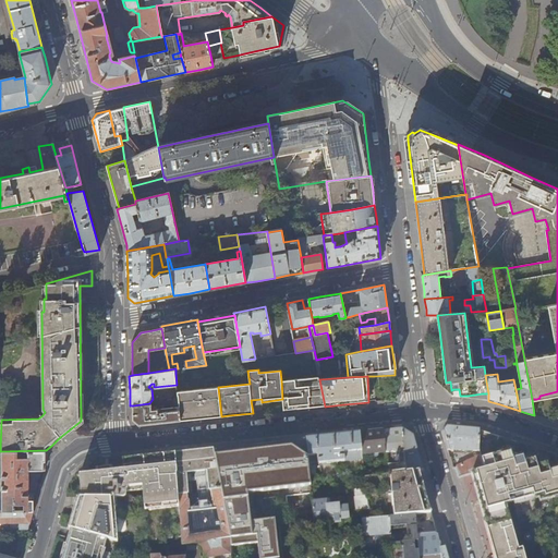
[(325,407),(319,379),(318,377),(281,380),(282,399),(283,411),(303,409),(325,407)]
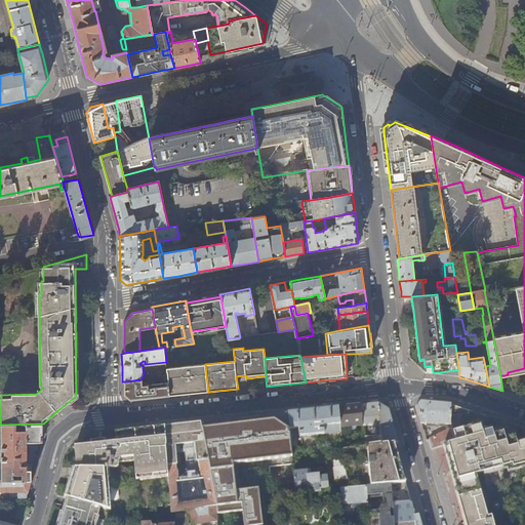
[(208,392),(205,364),(167,368),(167,373),(170,396),(188,394),(208,392)]
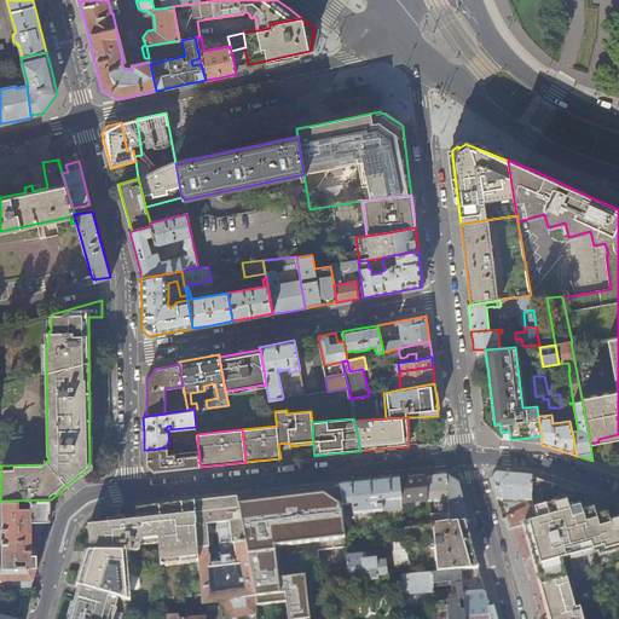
[(201,467),(197,440),(192,440),(194,452),(167,453),(166,447),(148,450),(148,466),(154,472),(172,469),(201,467)]
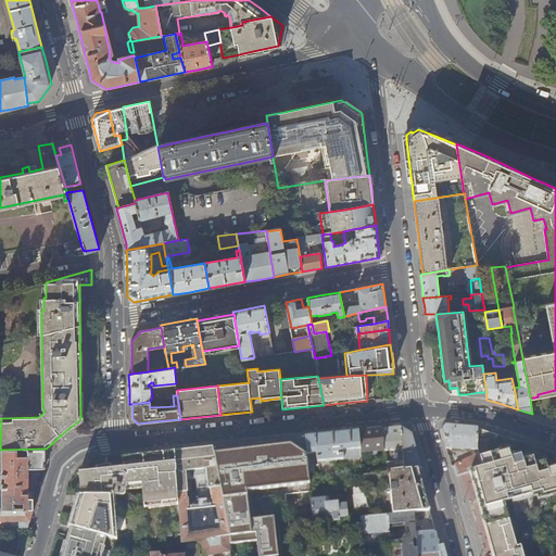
[(477,449),(478,434),(478,428),(464,427),(446,425),(441,430),(446,449),(453,449),(462,449),(462,452),(466,451),(466,449),(477,449)]
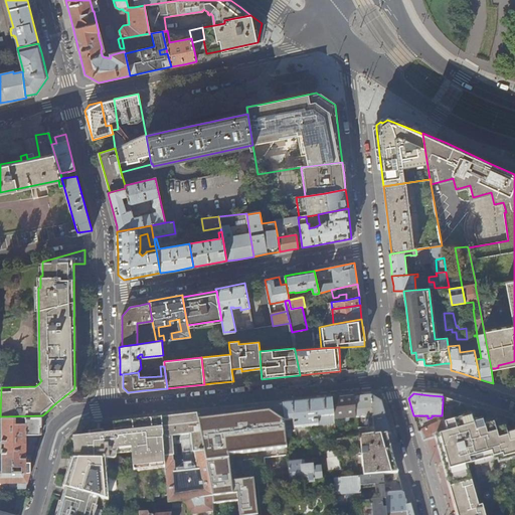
[(373,424),(371,407),(371,395),(354,397),(356,410),(355,410),(356,418),(356,419),(357,426),(373,424)]
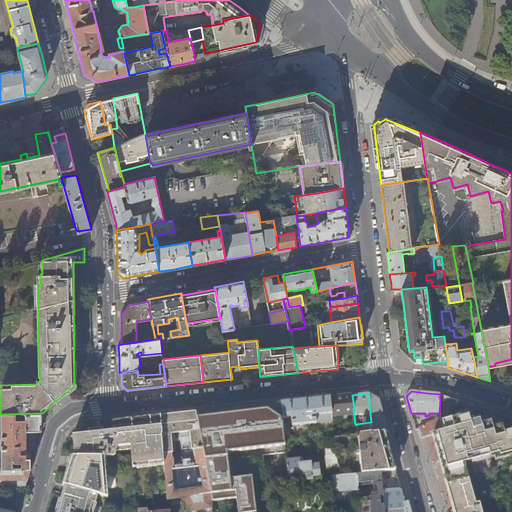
[(385,422),(379,399),(369,393),(369,405),(371,422),(372,433),(384,431),(388,431),(385,422)]
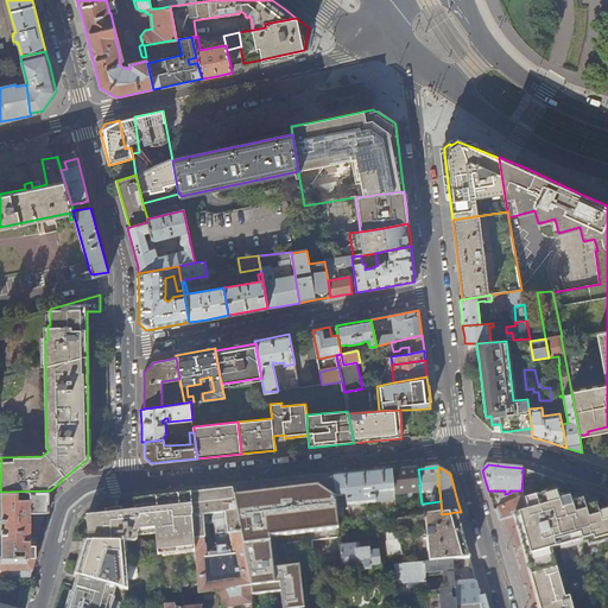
[(607,513),(605,495),(603,494),(584,488),(542,474),(523,468),(523,475),(521,491),(523,495),(526,508),(513,514),(537,597),(539,607),(584,607),(580,583),(607,576),(607,513)]
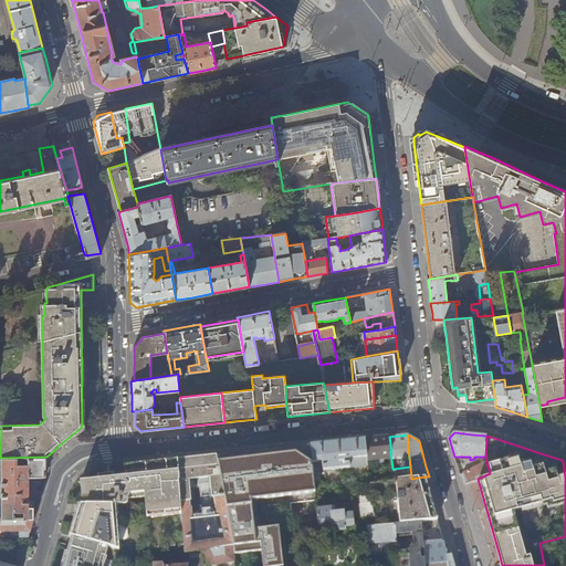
[(391,451),(389,437),(376,438),(365,439),(367,463),(391,460),(390,451),(391,451)]
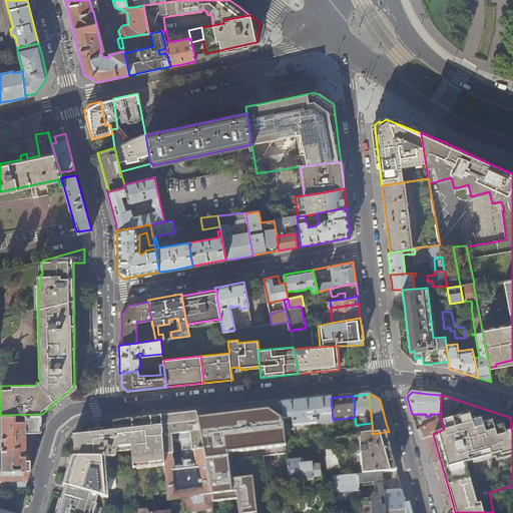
[(333,420),(331,398),(316,400),(291,402),(282,403),(283,408),(286,438),(291,437),(290,430),(288,431),(287,427),(333,422),(333,420)]
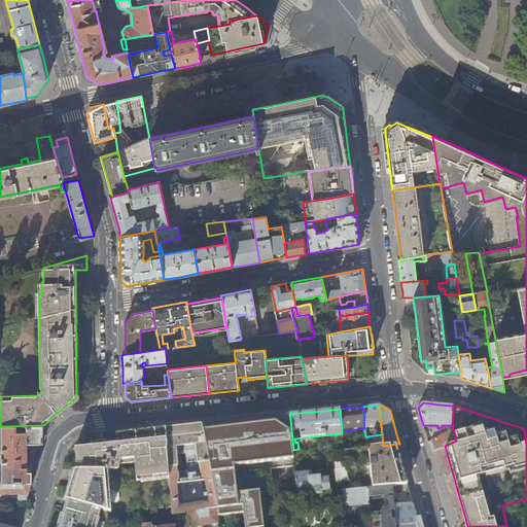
[(293,450),(290,419),(276,421),(247,424),(247,420),(239,421),(240,434),(219,436),(205,438),(211,470),(244,467),(244,463),(247,463),(247,468),(251,468),(250,457),(293,453),(293,450)]
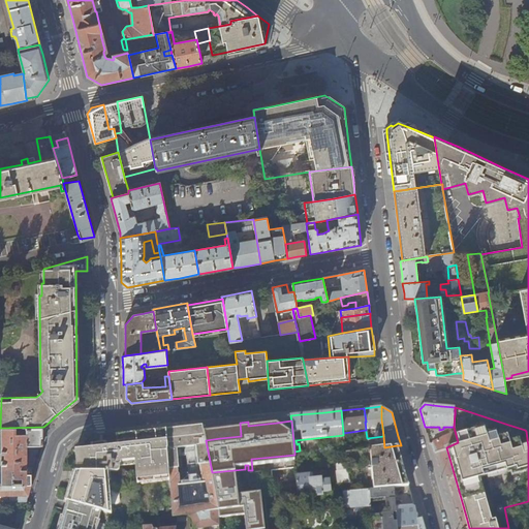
[(173,518),(188,515),(218,510),(212,472),(206,440),(203,426),(175,429),(165,430),(169,479),(173,509),(173,518)]
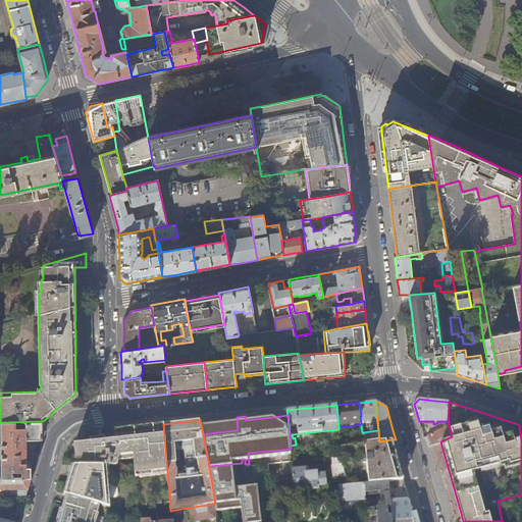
[(43,438),(43,421),(0,422),(1,464),(0,463),(0,473),(1,474),(1,477),(2,477),(12,477),(12,470),(21,470),(21,477),(32,477),(32,465),(32,462),(28,462),(28,438),(43,438)]
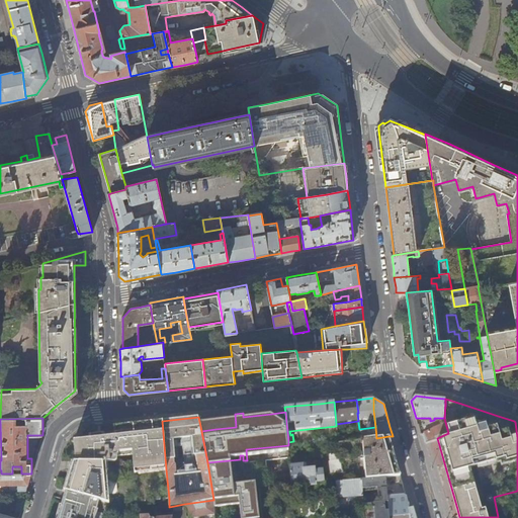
[(134,461),(135,473),(166,469),(162,421),(136,424),(115,426),(115,436),(109,436),(79,439),(73,440),(75,456),(74,461),(106,461),(113,461),(115,460),(116,459),(117,458),(117,456),(117,455),(133,454),(134,461)]
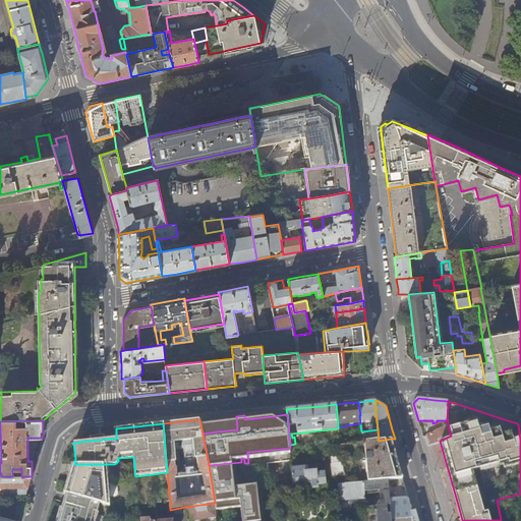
[(451,436),(448,424),(427,436),(426,437),(428,446),(440,441),(451,436)]
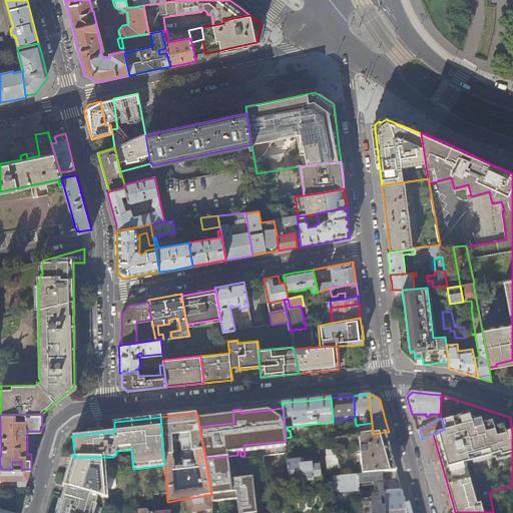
[(387,441),(385,432),(373,434),(335,438),(336,449),(339,477),(358,475),(382,473),(396,472),(387,441)]
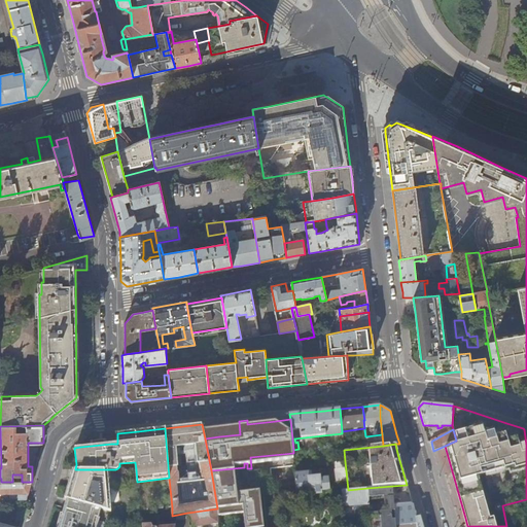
[(348,490),(345,461),(336,462),(336,469),(335,469),(337,488),(341,488),(341,490),(342,490),(348,490)]
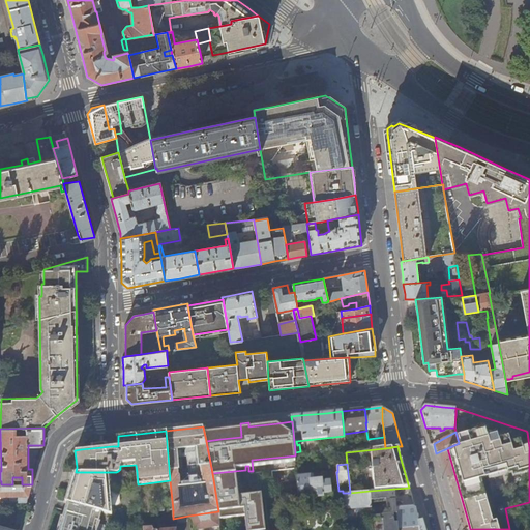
[(112,514),(109,472),(76,472),(72,484),(67,501),(101,511),(112,514)]
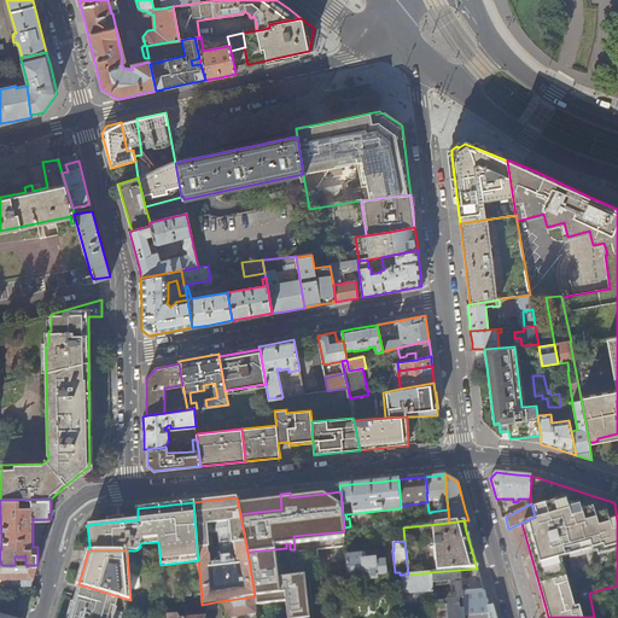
[(159,551),(135,551),(127,551),(130,600),(164,610),(164,599),(161,565),(159,551)]
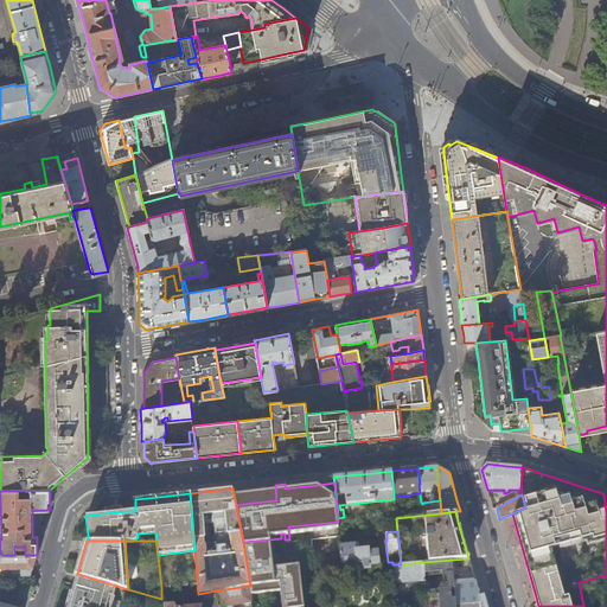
[(379,564),(378,550),(369,551),(369,548),(358,549),(358,544),(340,547),(342,553),(343,569),(343,570),(371,568),(371,566),(379,564)]
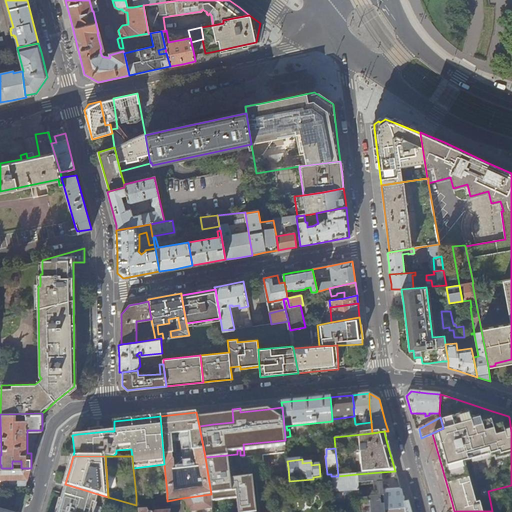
[(167,493),(164,464),(133,468),(136,496),(167,493)]
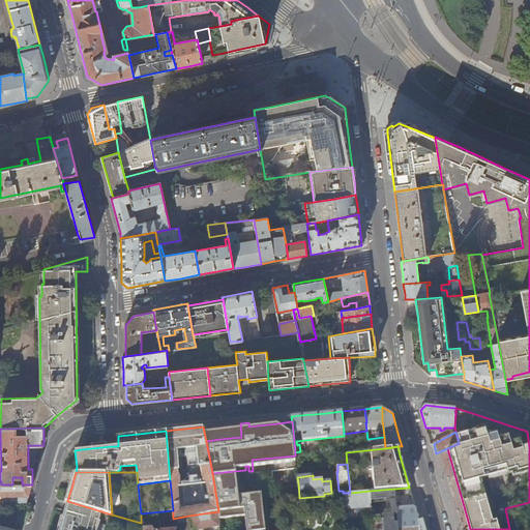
[(281,529),(280,501),(299,497),(298,482),(259,487),(260,501),(239,503),(243,529),(281,529)]
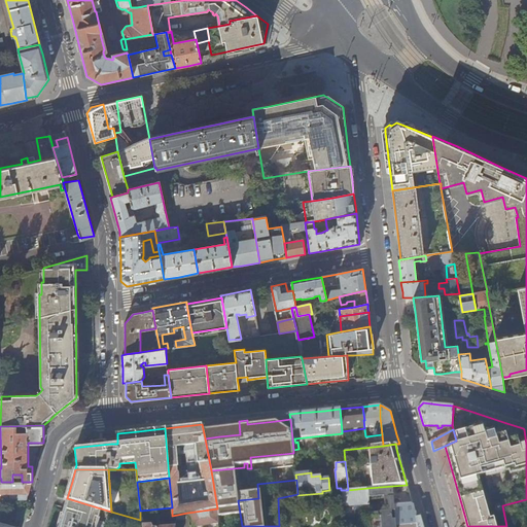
[(0,492),(18,492),(18,498),(27,499),(32,482),(22,482),(12,482),(2,482),(1,482),(0,482),(0,492)]
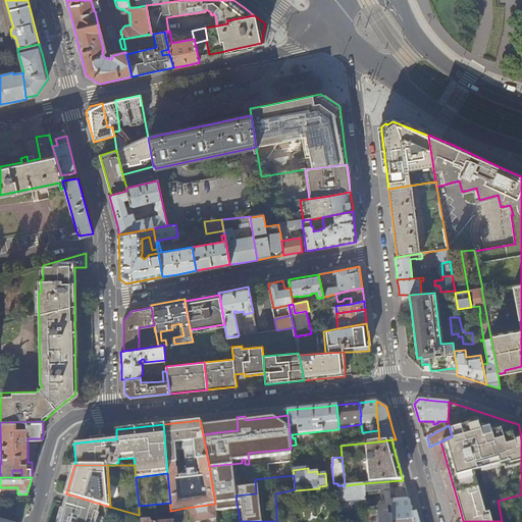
[(408,499),(403,480),(388,481),(389,490),(392,512),(393,520),(412,519),(411,507),(411,508),(408,499)]
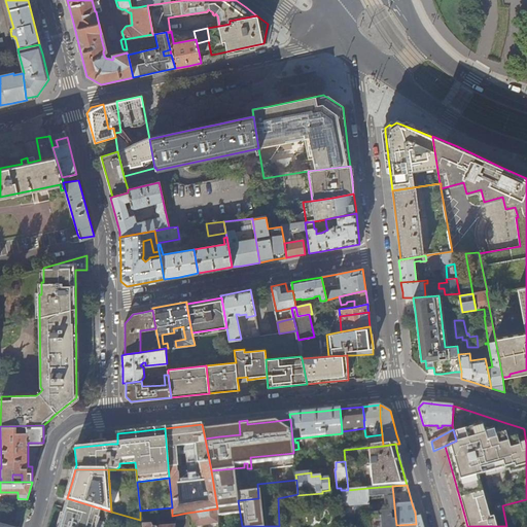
[(380,504),(380,496),(393,495),(392,486),(367,488),(369,504),(369,505),(380,504)]
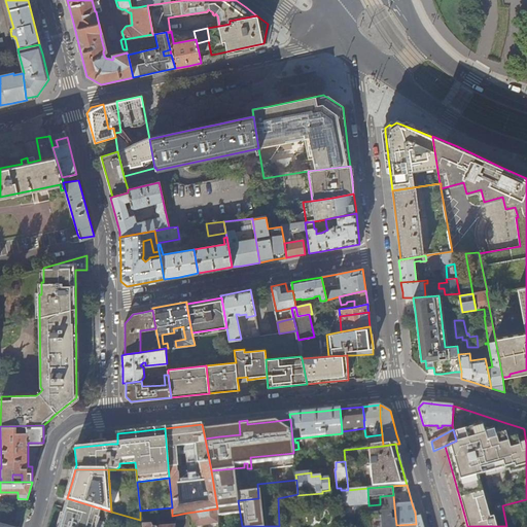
[(369,504),(367,488),(348,490),(342,490),(344,513),(349,513),(349,508),(353,507),(353,505),(369,504)]
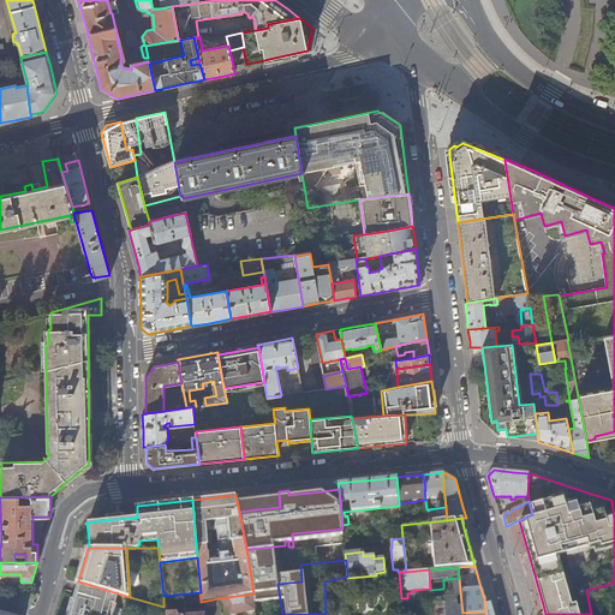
[(112,614),(118,593),(78,581),(77,586),(75,595),(69,614),(112,614)]
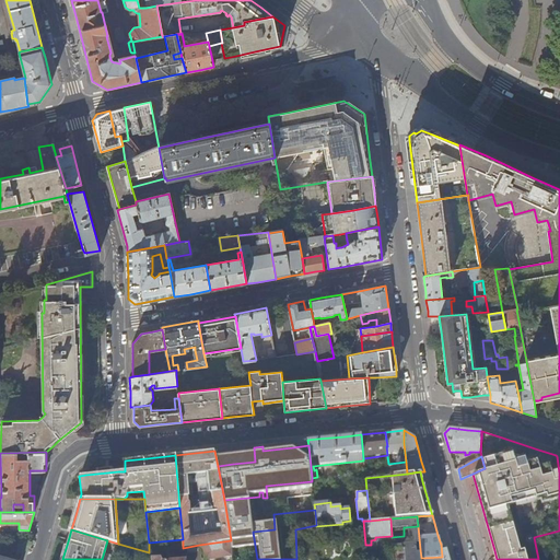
[(232,556),(231,540),(199,545),(200,549),(206,559),(232,556)]
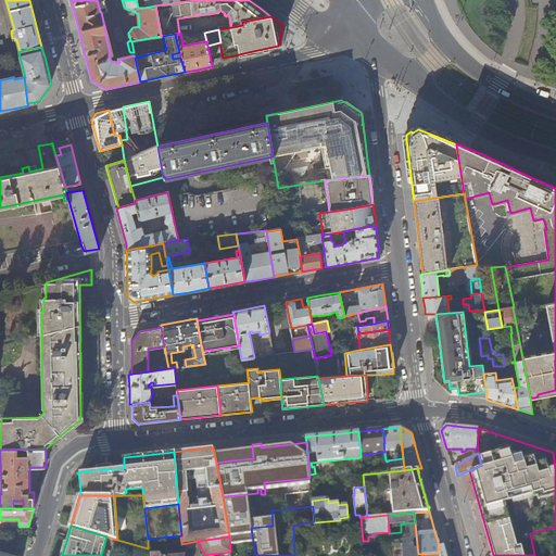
[(417,555),(418,554),(417,545),(394,546),(393,536),(389,536),(390,546),(390,555),(417,555)]
